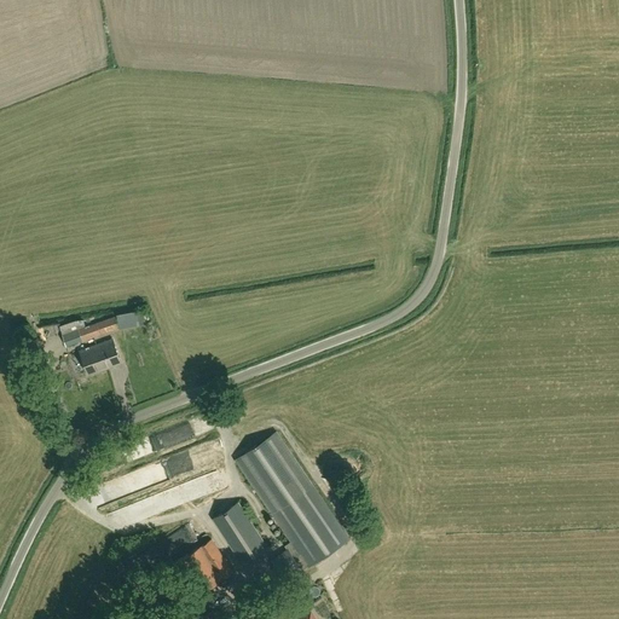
[(137,327),(134,311),(117,314),(120,329),(137,327)]
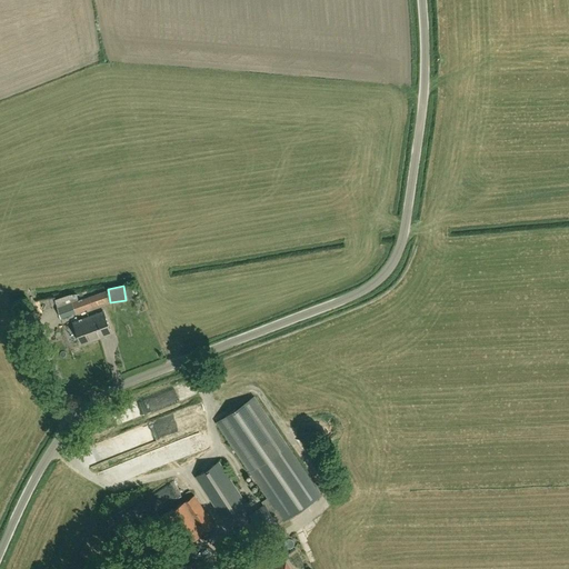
[(76,312),(109,301),(105,290),(78,300),(78,299),(57,307),(61,318),(76,312)]
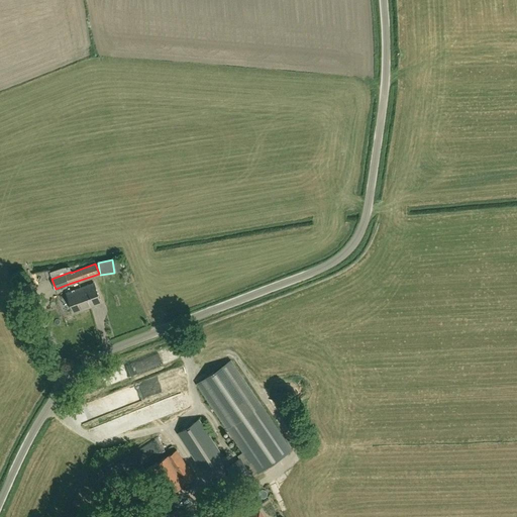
[(102,303),(97,289),(94,283),(67,293),(74,313),(102,303)]
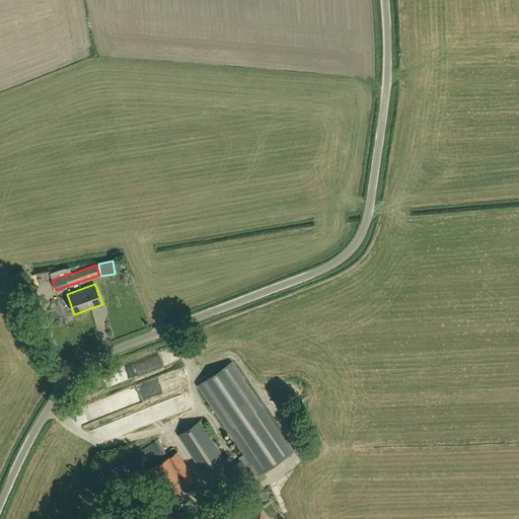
[(232,361),(198,384),(244,453),(239,457),(241,460),(228,468),(240,487),(254,477),(253,477),(258,474),(294,451),(263,405),(232,361)]
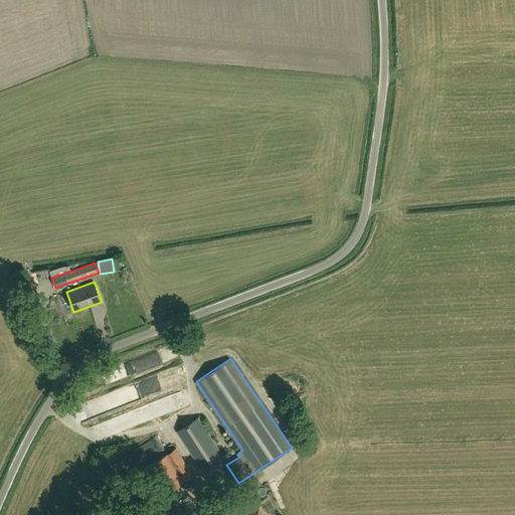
[(202,469),(223,456),(198,417),(177,432),(202,469)]
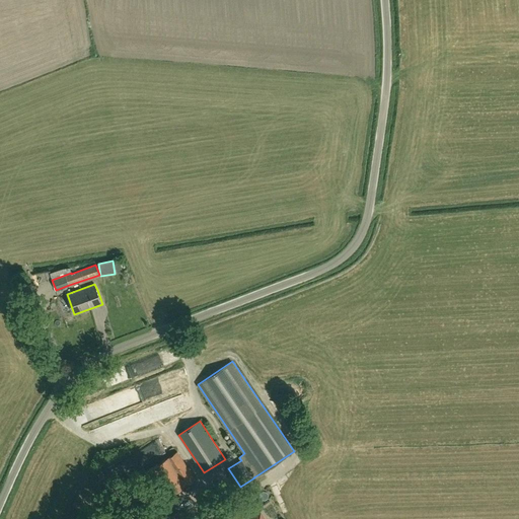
[(167,496),(195,477),(177,451),(149,469),(167,496)]
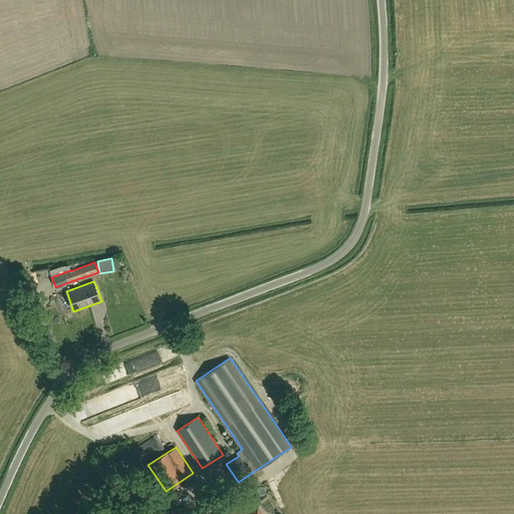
[(150,495),(159,488),(149,474),(140,481),(150,495)]
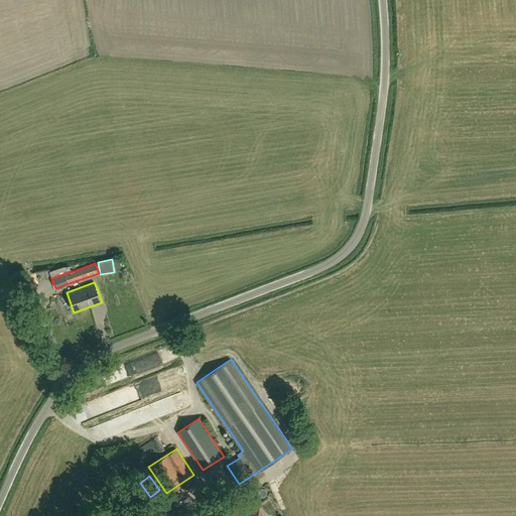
[(112,508),(120,514),(120,513),(121,514),(132,499),(123,493),(113,508),(112,507),(112,508)]
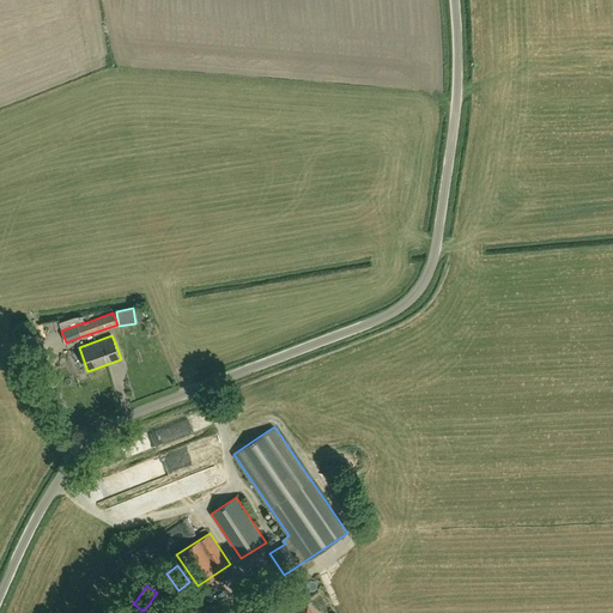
[(314,612),(304,600),(289,611),(281,600),(273,605),(277,610),(275,611),(277,612),(314,612)]
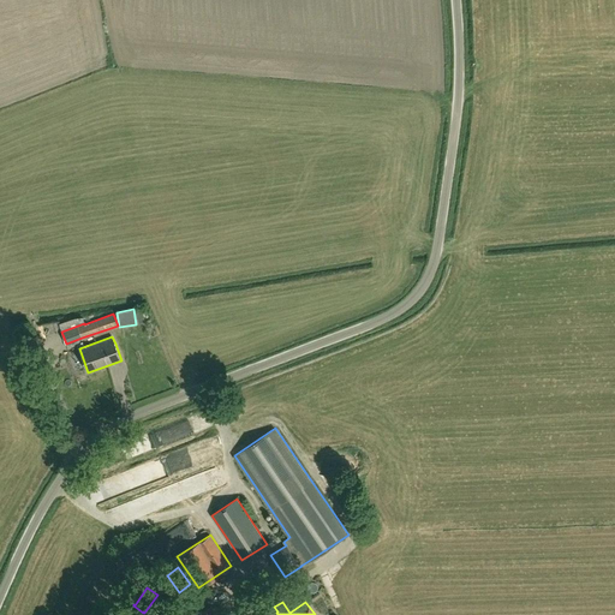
[(218,614),(212,604),(195,614),(218,614)]
